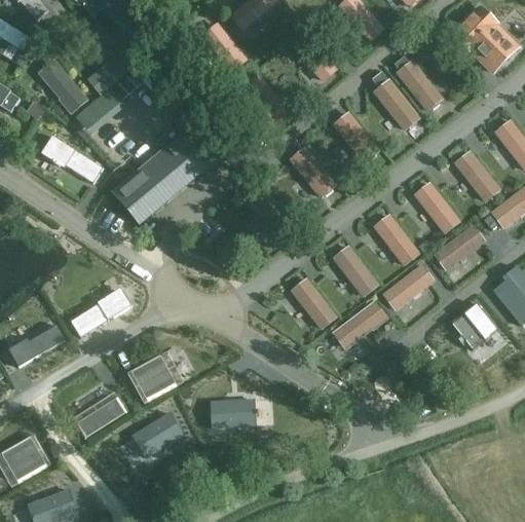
[(16,0),(17,1),(19,0),(35,20),(47,8),(40,0),(16,0)]
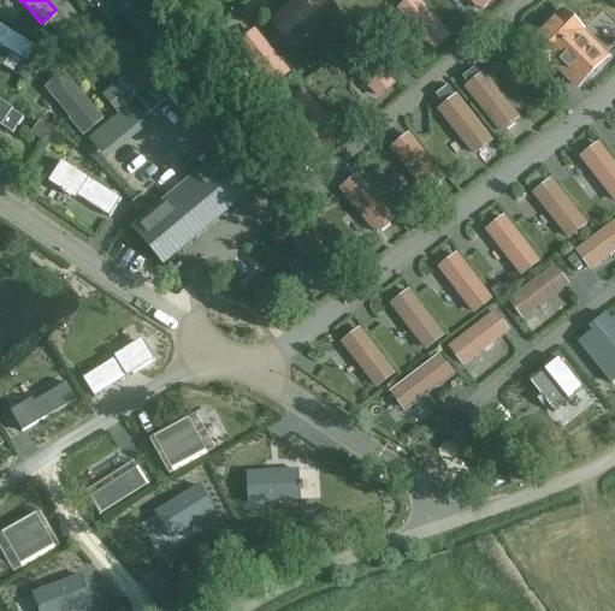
[(117,0),(140,22),(154,9),(145,0),(117,0)]
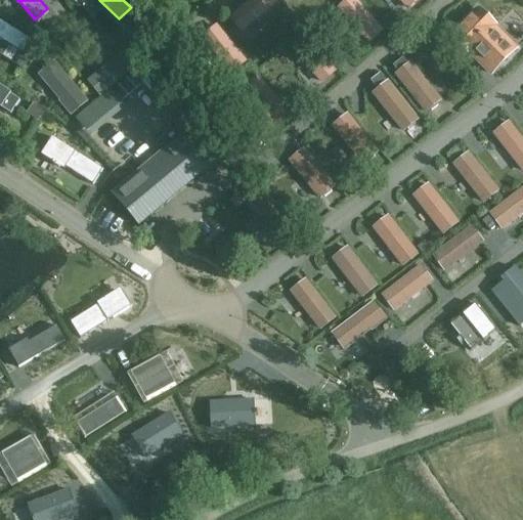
[(242,27),(273,0),(247,0),(230,14),(242,27)]
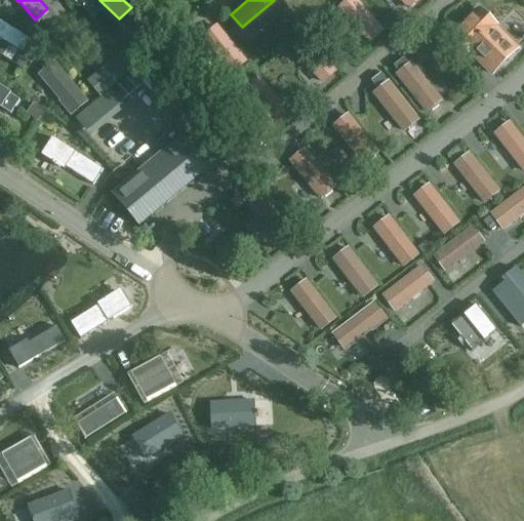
[(478,7),(451,34),(471,53),(472,51),(492,72),(517,46),(478,7)]
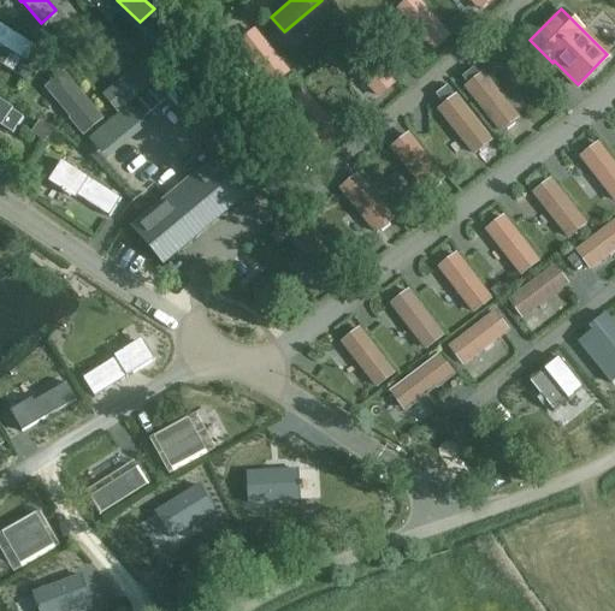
[(0,47),(1,45),(27,60),(37,45),(0,22),(0,47)]
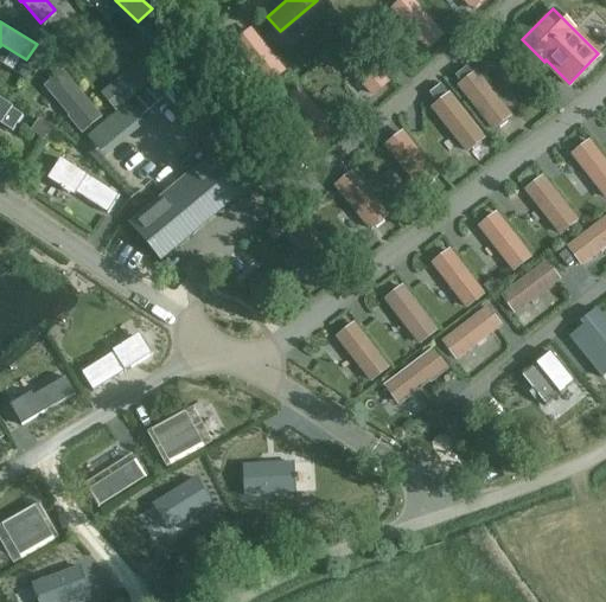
[(267,79),(282,66),(250,29),(236,40),(267,79)]
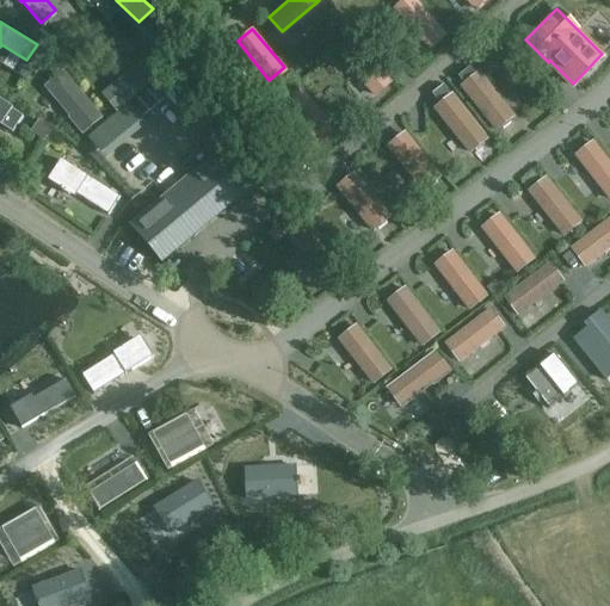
[(374,91),(388,78),(355,41),(340,53),(374,91)]
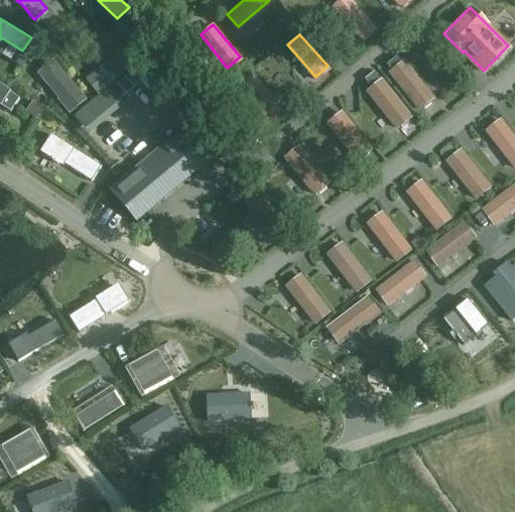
[(121,50),(86,80),(99,94),(133,66),(121,50)]
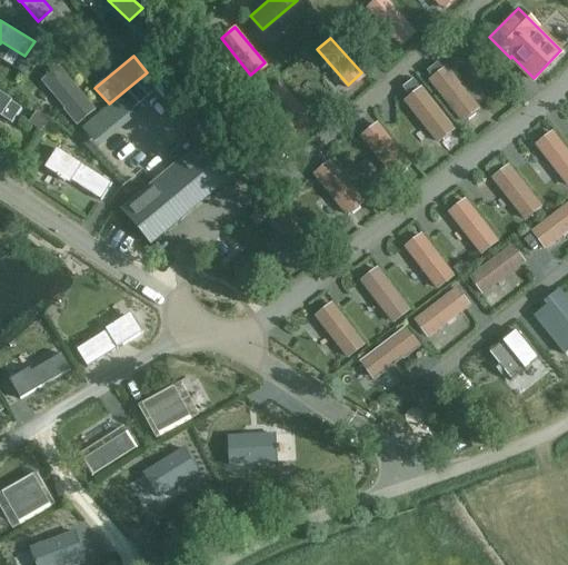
[(58,66),(41,79),(65,107),(63,108),(76,124),(95,109),(58,66)]
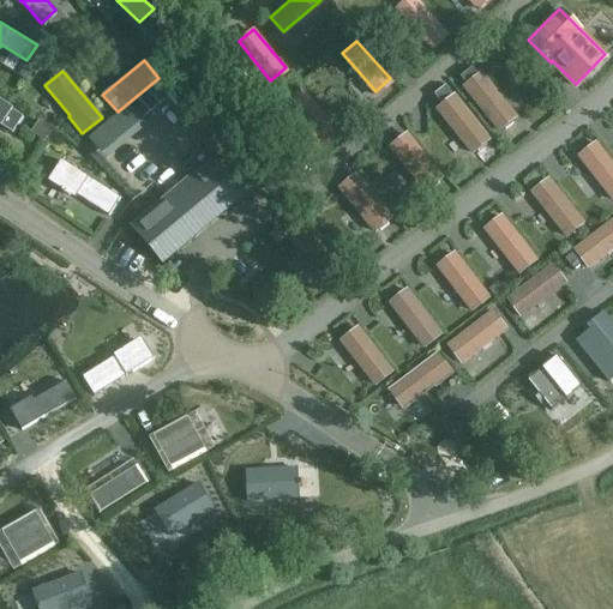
[(515,114),(480,71),(463,83),(498,127),(503,124),(504,126),(512,120),(510,118),(515,114)]
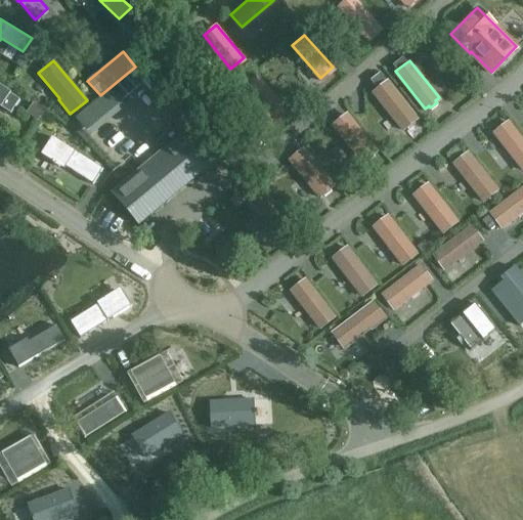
[(379,69),(368,76),(374,83),(384,75),(379,69)]
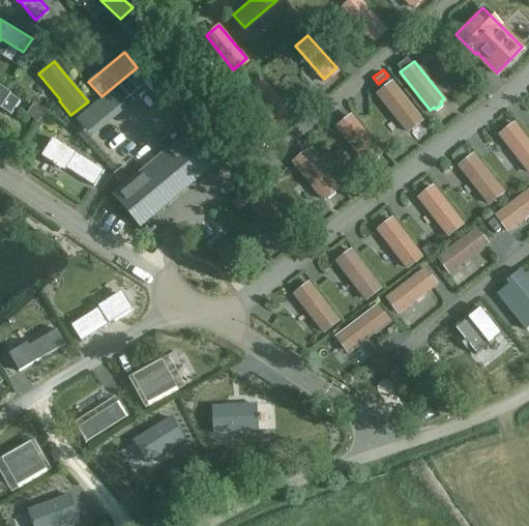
[(288,110),(261,76),(247,87),(275,120),(288,110)]
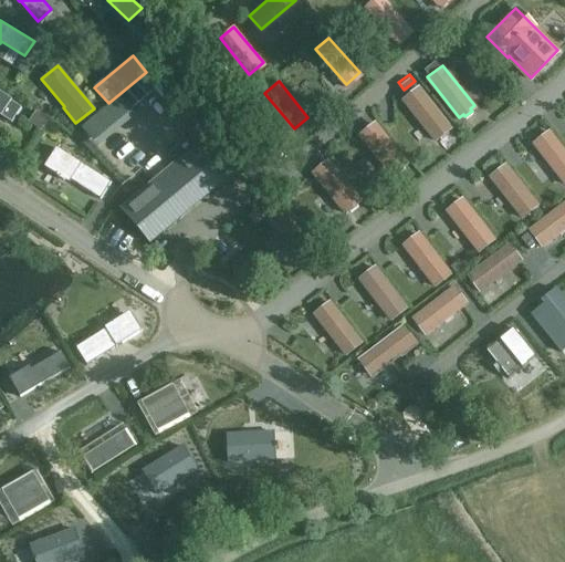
[(418,85),(403,97),(435,138),(438,135),(440,137),(448,131),(446,129),(450,126),(418,85)]
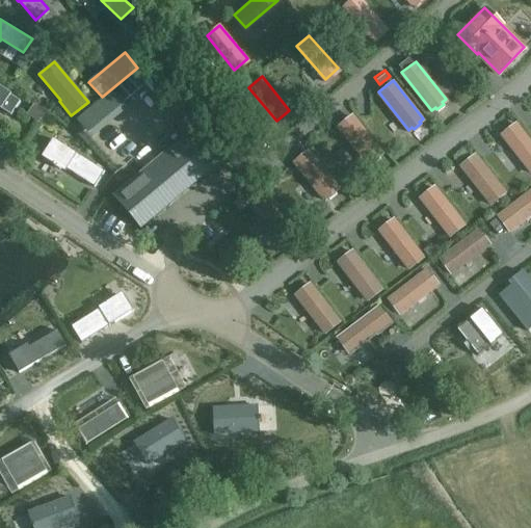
[(19,98),(0,85),(0,106),(9,112),(19,98)]
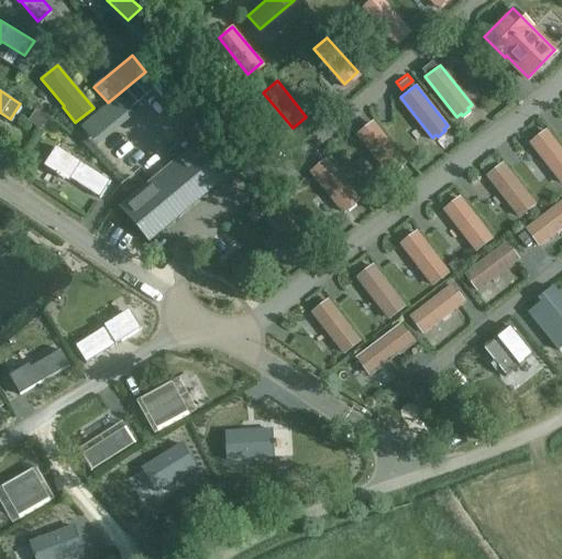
[(46,116),(33,107),(26,118),(39,125),(46,116)]
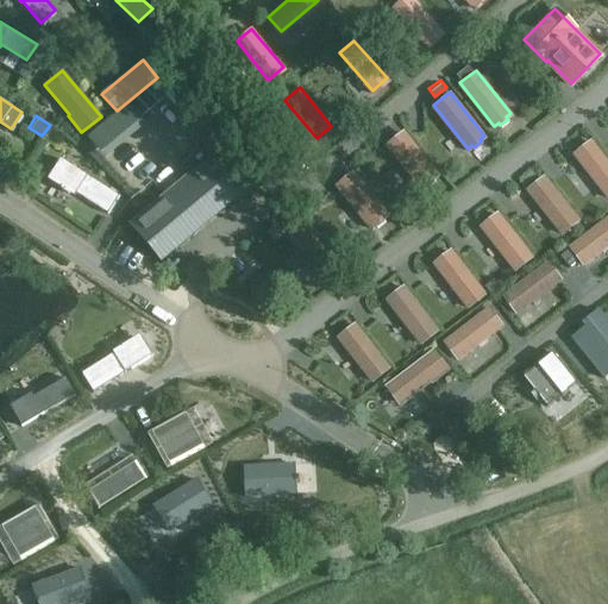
[(437,174),(402,130),(387,143),(421,186),(425,183),(426,184),(434,178),(433,176),(437,174)]
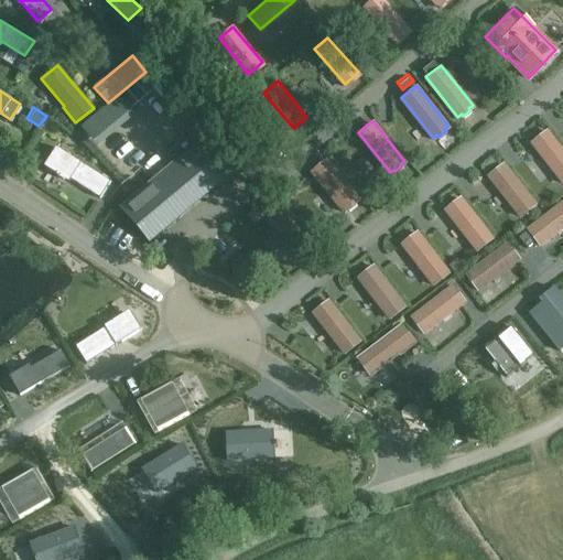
[(562,181),(562,180),(562,150),(547,129),(542,131),(541,129),(533,136),(534,138),(531,140),(562,181)]
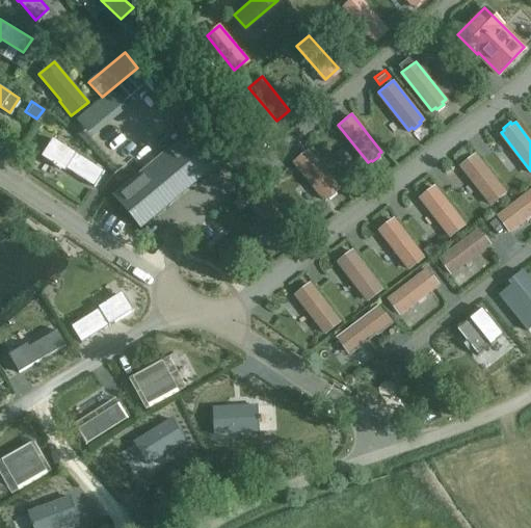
[(139,228),(224,157),(196,125),(112,194),(139,228)]
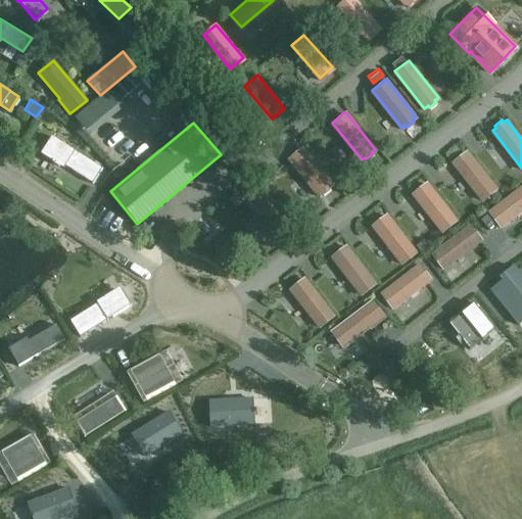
[(51,135),(40,152),(63,167),(65,164),(92,181),(101,167),(51,135)]
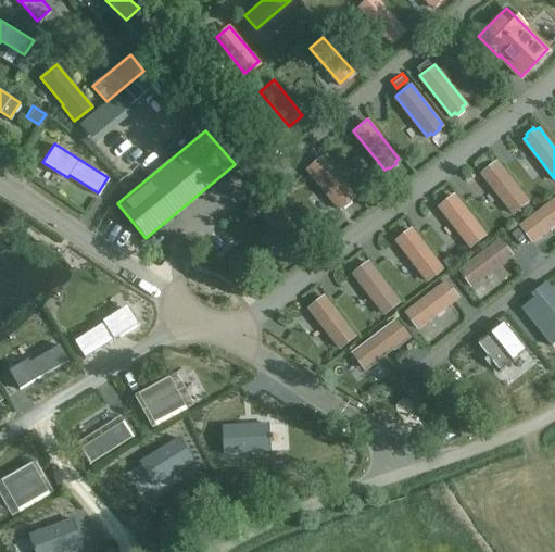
[(353,195),(322,155),(307,166),(338,207),(342,203),(343,205),(351,200),(350,198),(353,195)]
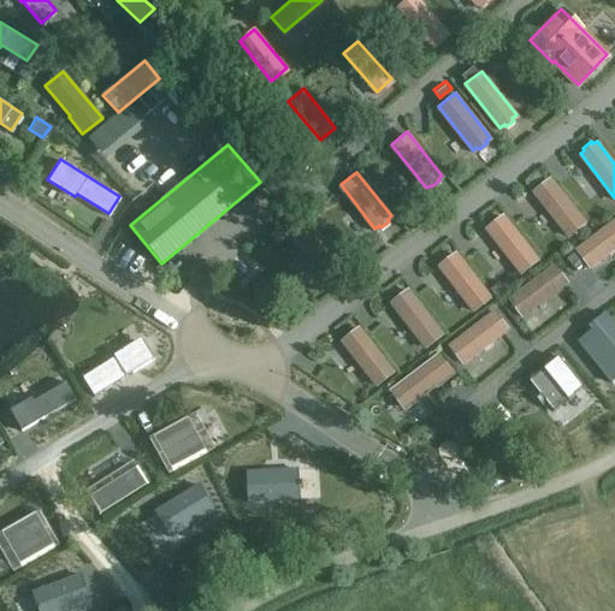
[(533,189),(568,233),(584,220),(549,177),(545,179),(543,177),(536,184),(537,187),(533,189)]
